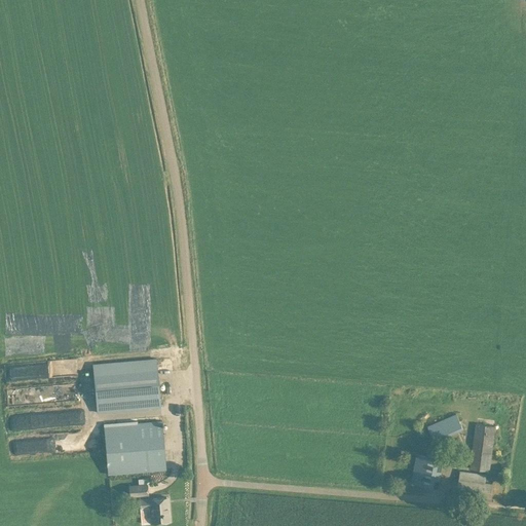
[(98,412),(151,408),(160,407),(157,358),(94,363),(98,412)]
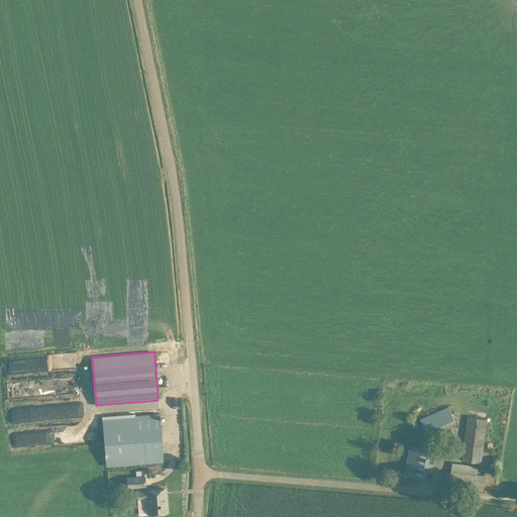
[(448,407),(420,419),(426,434),(455,422),(448,407)]
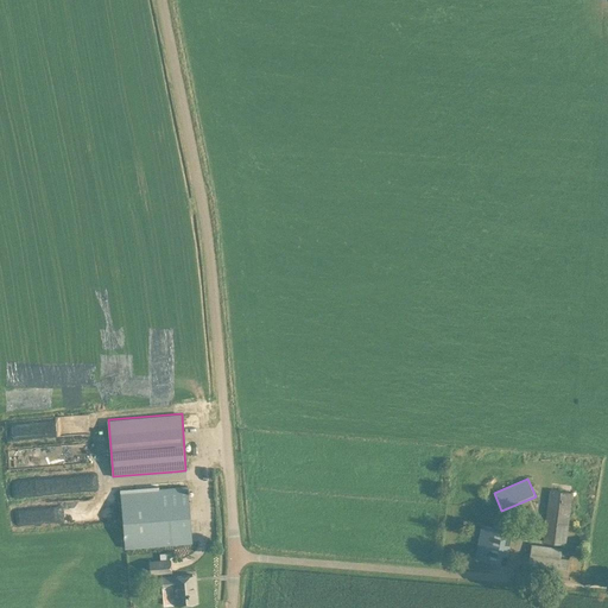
[(125,548),(126,548),(192,543),(188,487),(159,489),(159,487),(120,491),(125,548)]
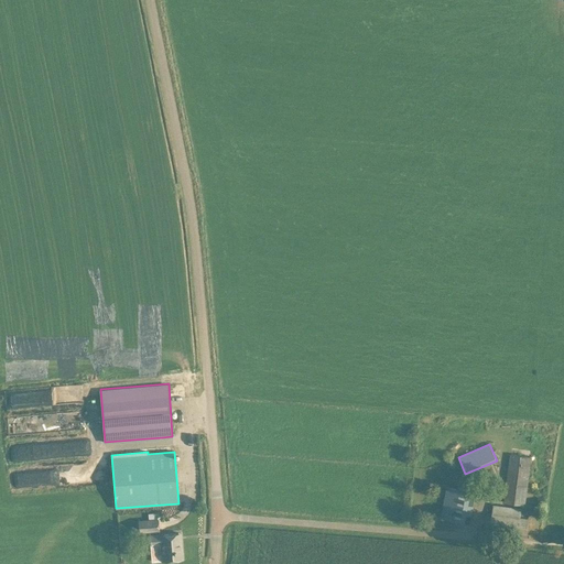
[(532,456),(510,454),(503,502),(525,505),(532,456)]
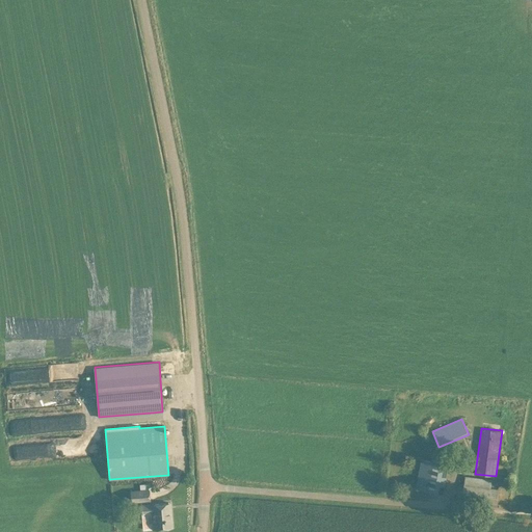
[(422,458),(418,478),(416,488),(443,494),(449,464),(431,460),(422,458)]
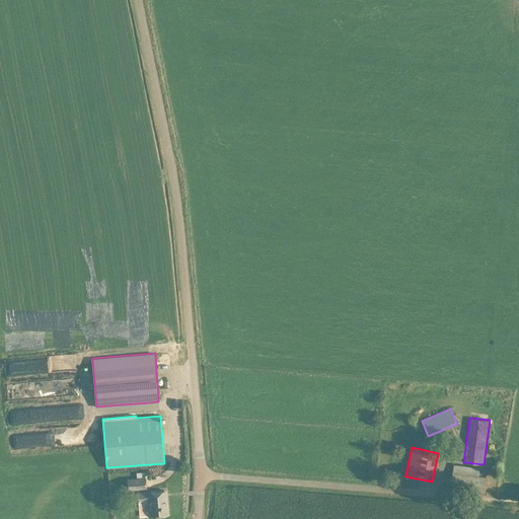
[(485,492),(486,482),(487,476),(479,475),(480,467),(454,464),(451,487),(485,492)]
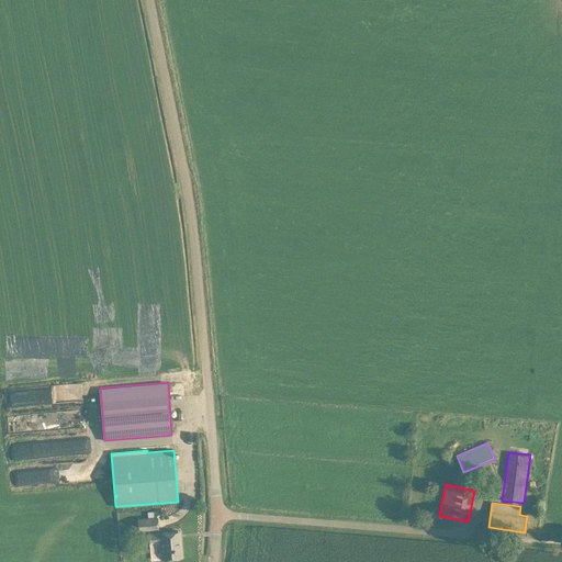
[(159,529),(158,516),(137,518),(138,530),(159,529)]
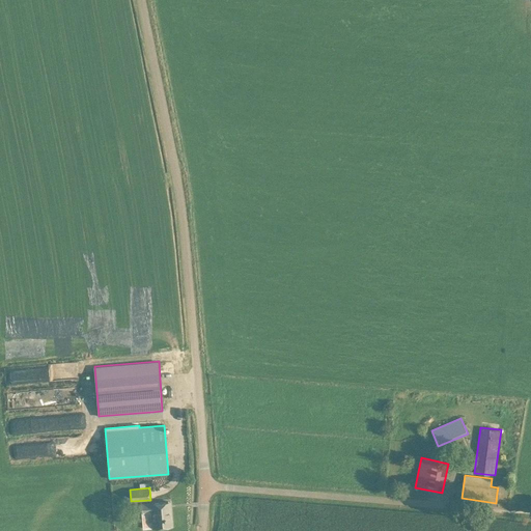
[(168,502),(141,504),(142,512),(150,511),(151,527),(172,526),(171,516),(169,516),(168,502)]
